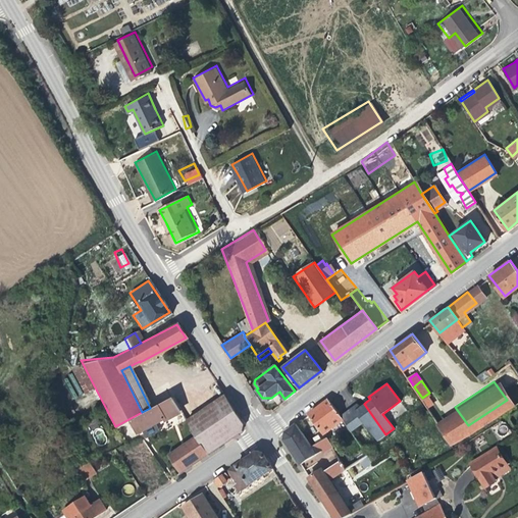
[(216,384),(210,387),(218,400),(223,397),(216,384)]
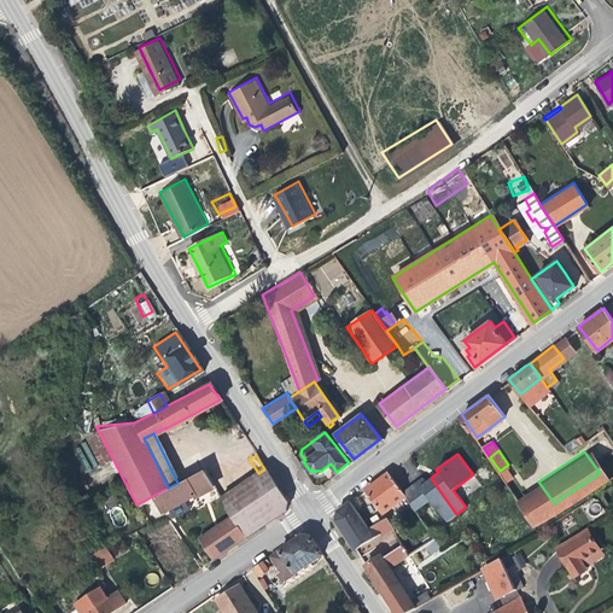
[(168,488),(152,496),(159,512),(170,506),(212,484),(203,470),(177,483),(168,488)]
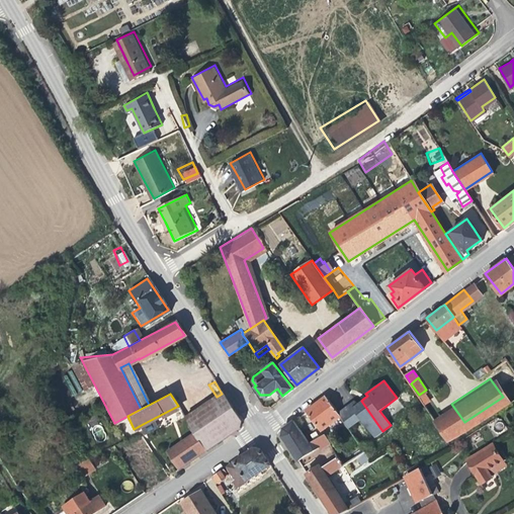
[(240,420),(222,394),(217,397),(185,417),(195,431),(206,449),(239,427),(240,420)]
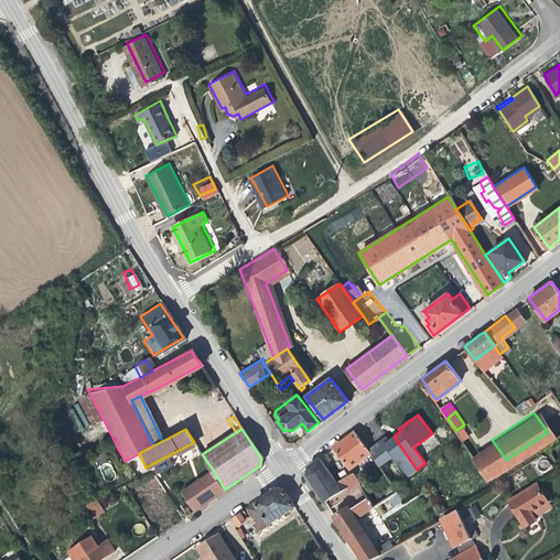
[(342,458),(348,467),(370,452),(368,450),(354,430),(333,447),(342,458)]
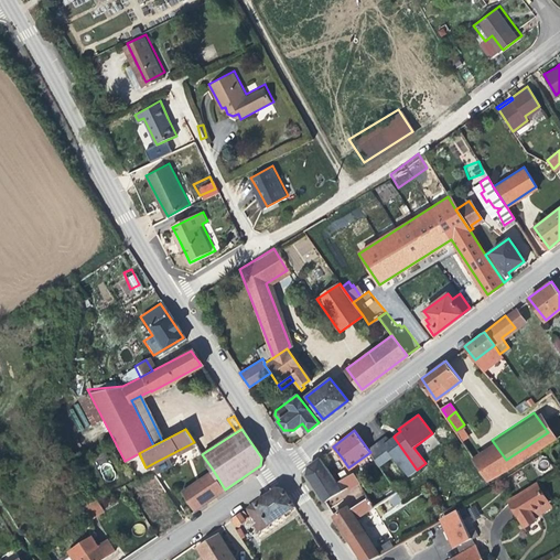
[(388,441),(385,437),(368,450),(370,452),(379,465),(391,455),(408,476),(417,470),(394,437),(388,441)]
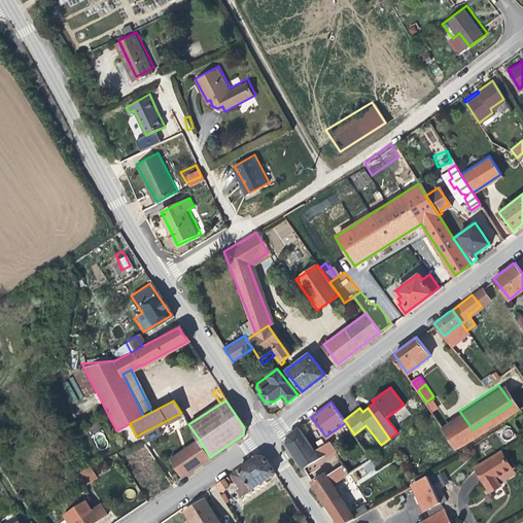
[(450,443),(473,429),(459,411),(438,425),(450,443)]
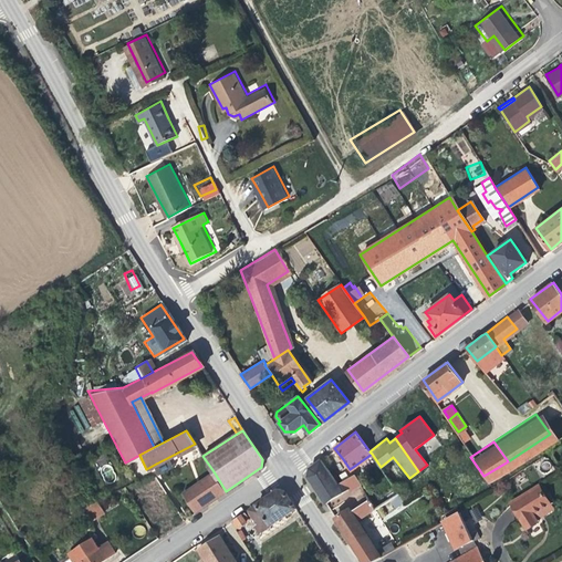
[(352,489),(361,484),(356,475),(340,485),(331,471),(321,458),(310,467),(309,477),(326,503),(334,498),(351,488),(352,489)]
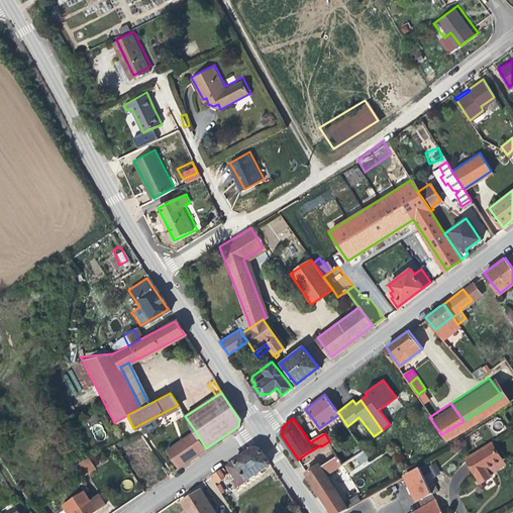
[(178,466),(206,448),(195,430),(166,448),(178,466)]
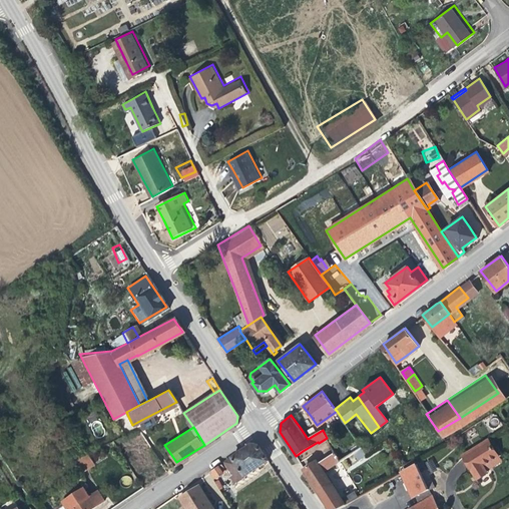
[(481,463),(496,454),(487,438),(462,453),(473,472),(483,466),(481,463)]
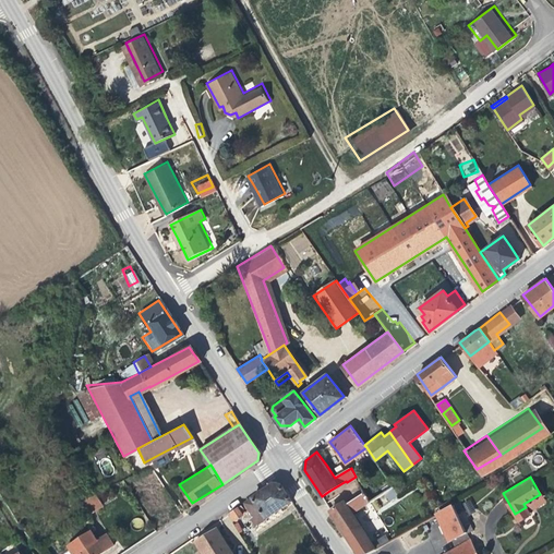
[(364,493),(370,503),(393,486),(387,478),(364,493)]
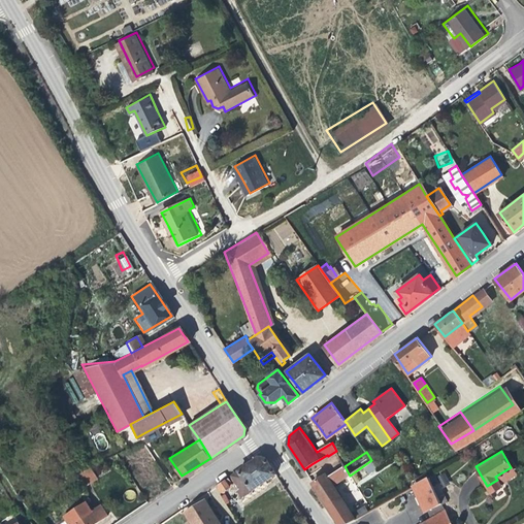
[(339,457),(322,468),(326,475),(328,477),(345,466),(339,457)]
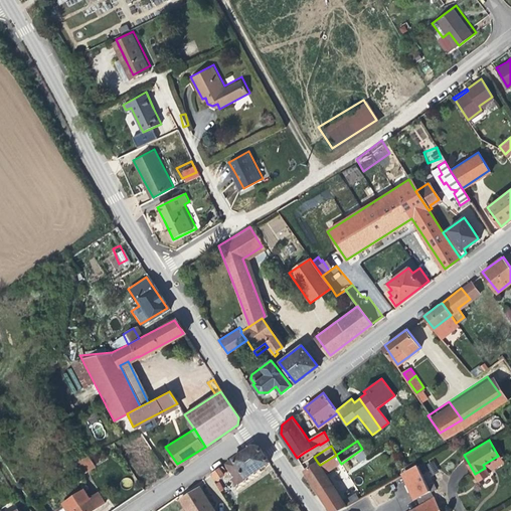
[(225,463),(238,483),(251,474),(269,462),(259,447),(250,447),(225,463)]
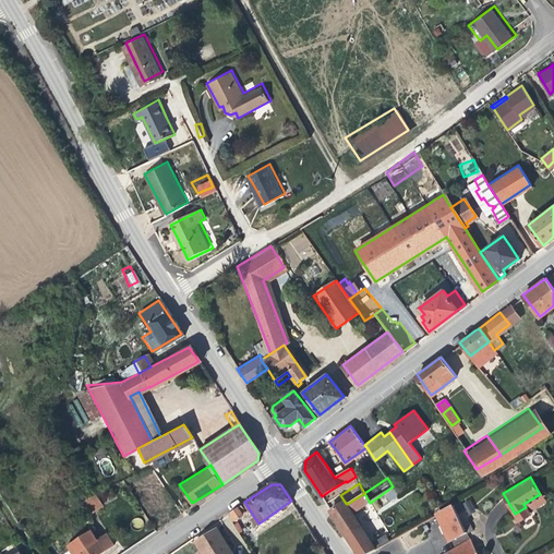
[(87,509),(99,501),(89,489),(79,497),(87,509)]
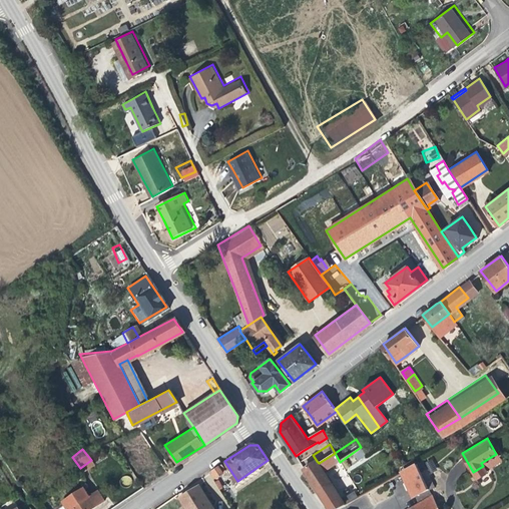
[(340,462),(335,453),(319,463),(324,472),(340,462)]
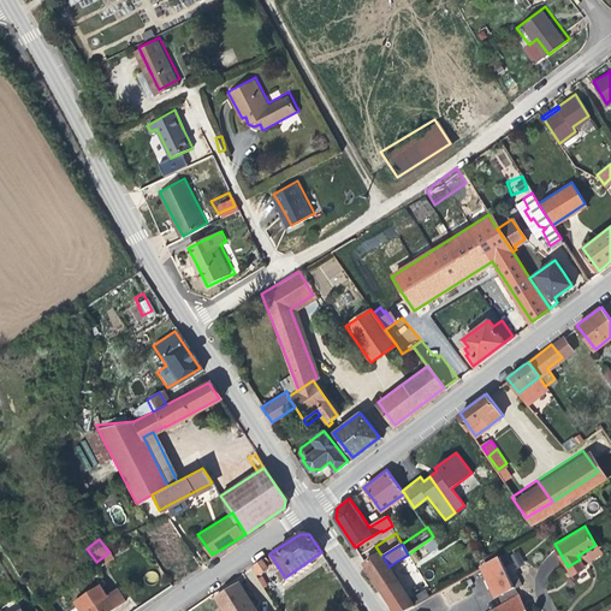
[(595,545),(577,556),(580,559),(598,549),(595,545)]
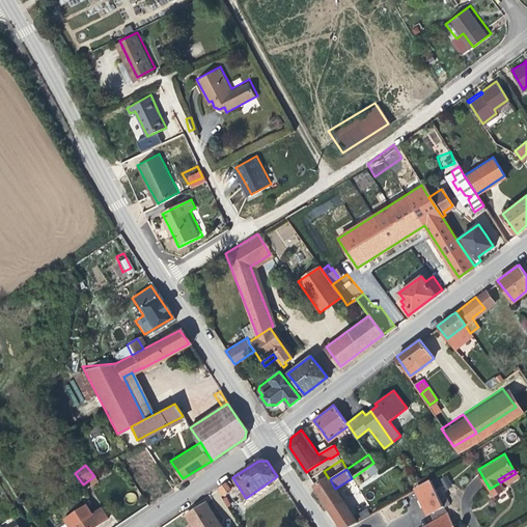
[(341,526),(349,526),(358,523),(335,489),(330,479),(328,477),(315,486),(327,505),(341,526)]
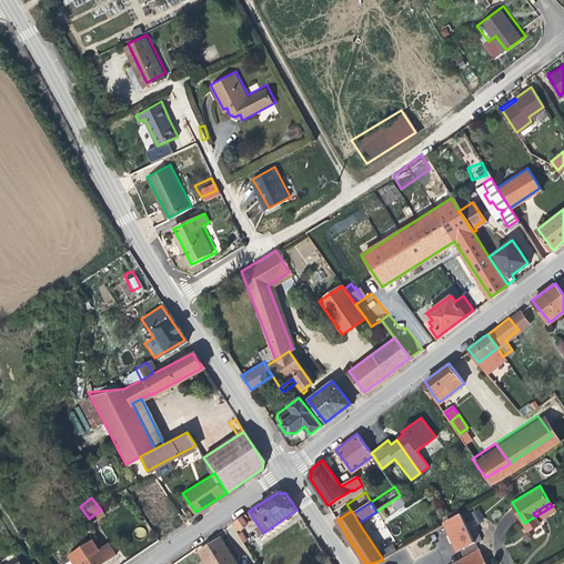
[(464,514),(450,522),(464,557),(480,549),(464,514)]
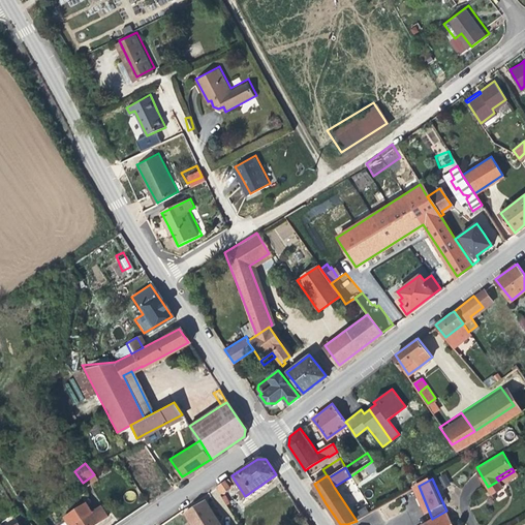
[(218,489),(221,493),(223,492),(228,489),(229,486),(225,480),(213,488),(214,491),(218,489)]
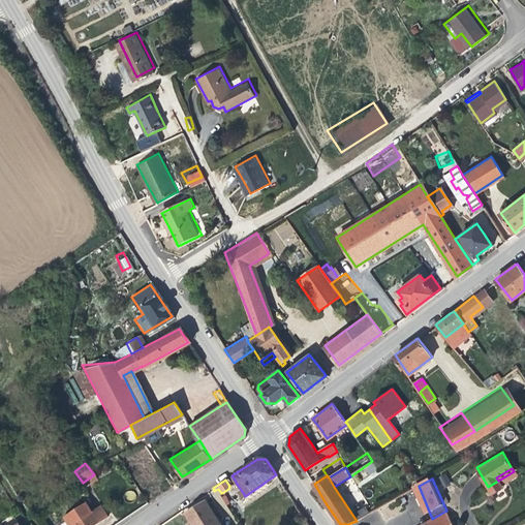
[(500,484),(498,481),(488,487),(490,491),(496,487),(500,484)]
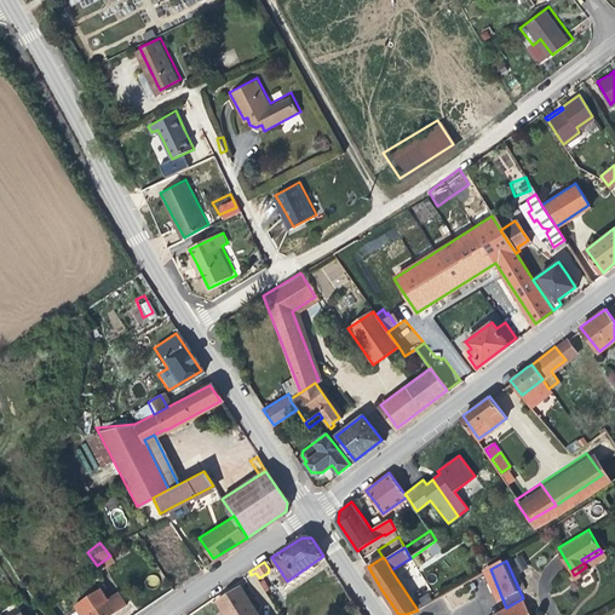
[(274,614),(264,597),(265,596),(257,582),(253,576),(216,598),(225,614),(274,614)]
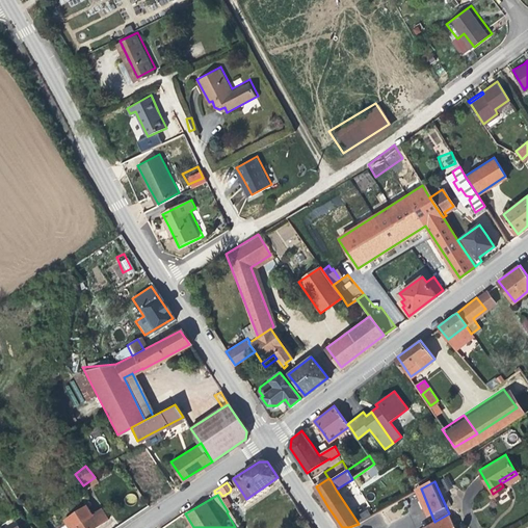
[(91,516),(84,505),(62,520),(67,527),(90,527),(102,521),(97,512),(91,516)]
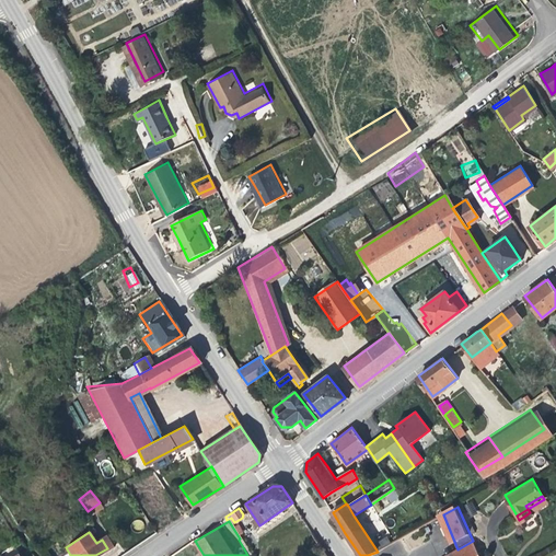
[(394,555),(404,555),(415,551),(406,535),(389,545),(394,554),(394,555)]
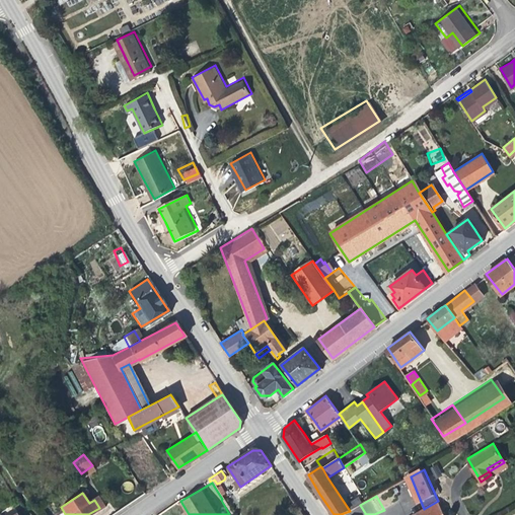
[(415,514),(443,514),(438,501),(424,509),(415,514)]
